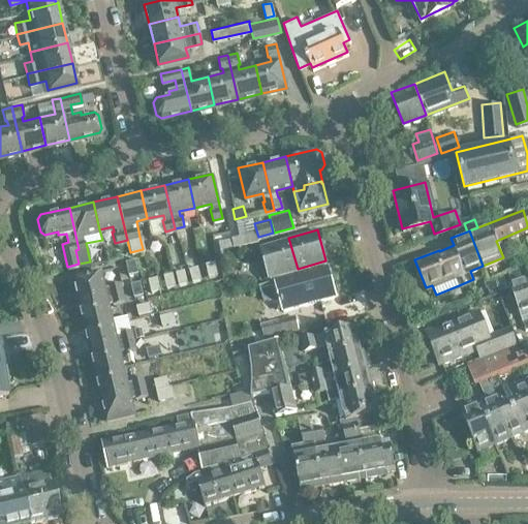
[(288,238),(260,245),(269,276),(298,269),(288,238)]
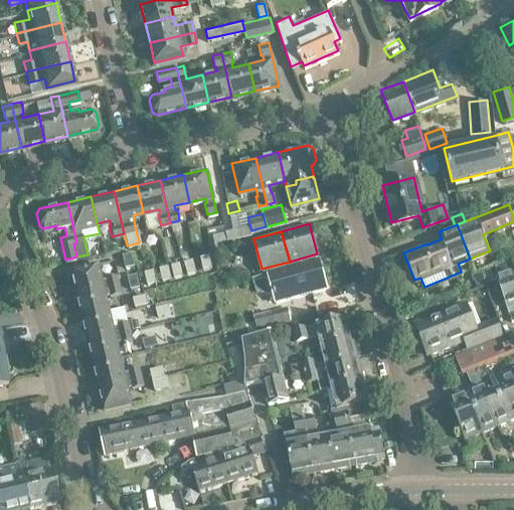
[(130,250),(122,252),(125,265),(133,264),(130,250)]
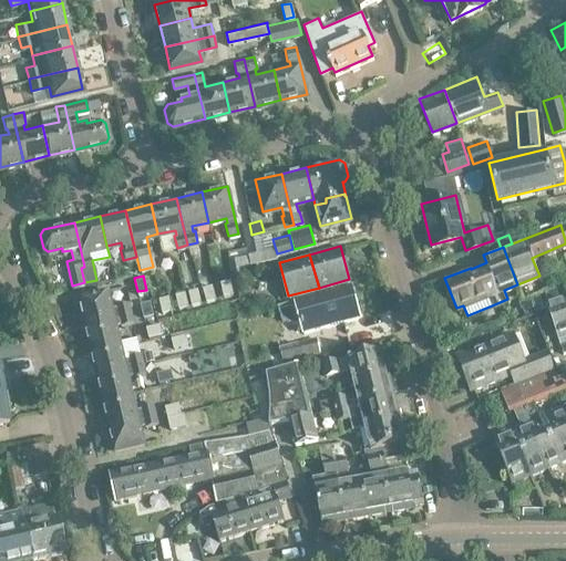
[(224,294),(234,292),(230,278),(220,280),(224,294)]
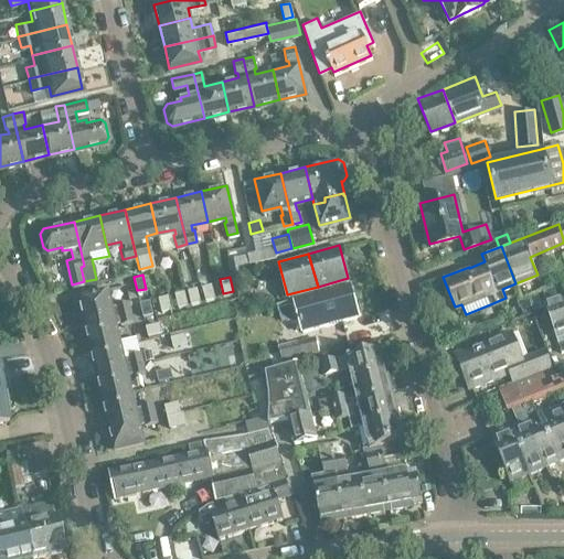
[(205,298),(215,296),(212,281),(202,285),(205,298)]
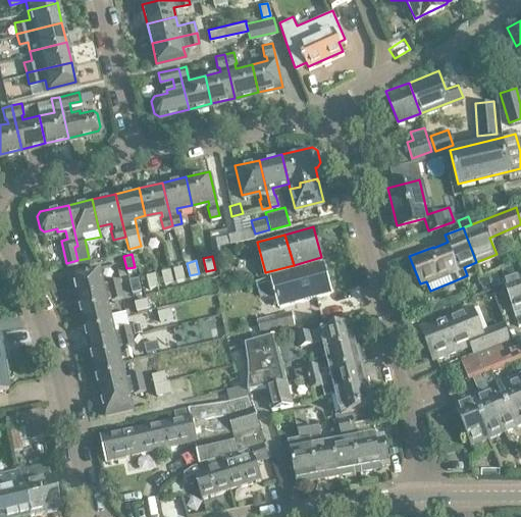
[(278,304),(330,290),(322,260),(270,274),(276,296),(252,302),(260,330),(294,321),(291,309),(276,313),(273,305),(278,303),(278,304)]
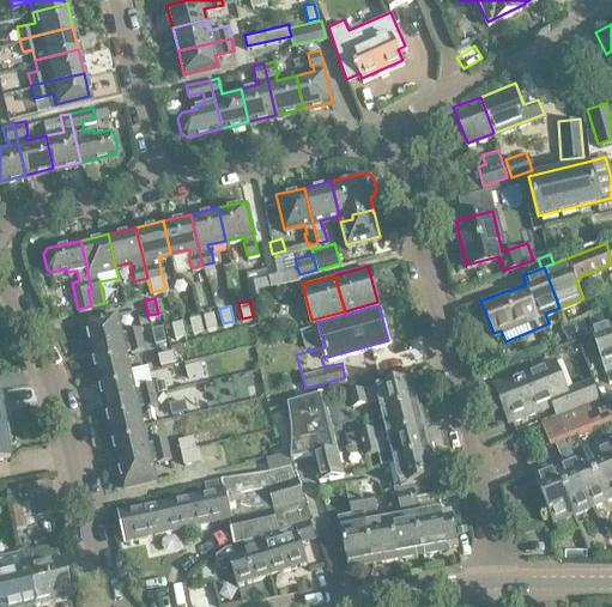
[(207,327),(218,325),(214,310),(204,313),(207,327)]
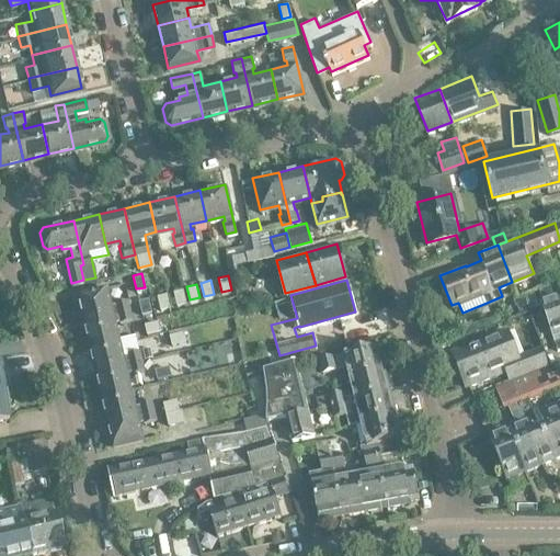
[(111,304),(106,286),(77,293),(82,319),(129,308),(127,298),(115,301),(115,303),(111,304)]
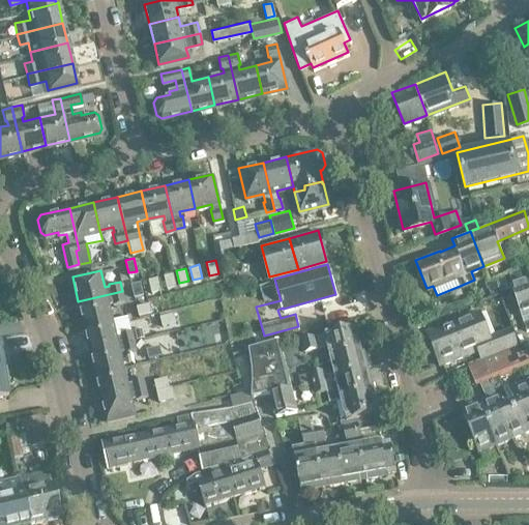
[(168,286),(176,284),(173,271),(164,273),(168,286)]
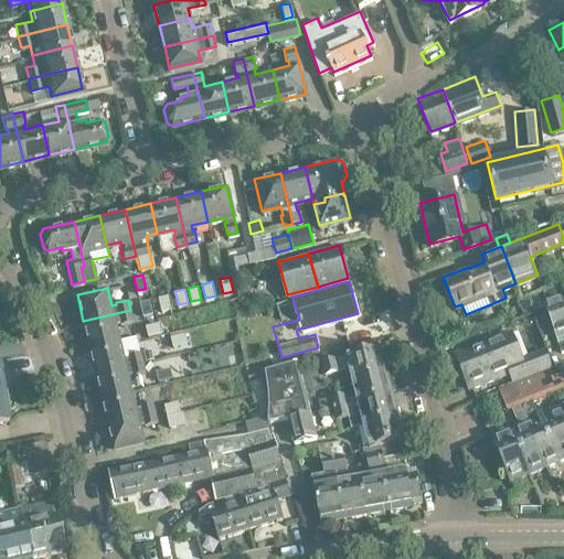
[(563,292),(544,300),(556,333),(555,333),(560,346),(563,344),(563,292)]
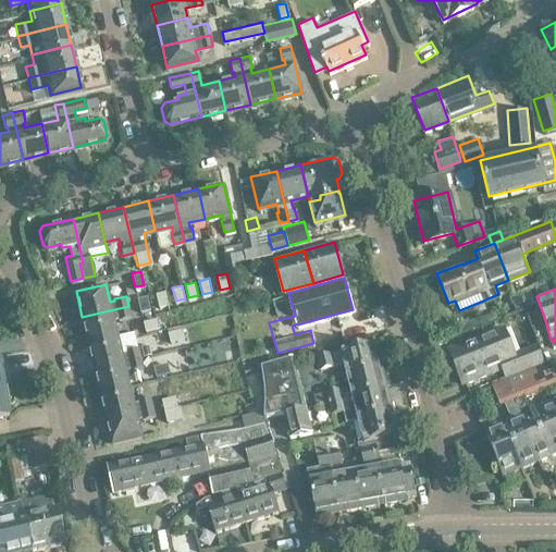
[(165,290),(159,291),(157,292),(160,305),(169,303),(165,290)]
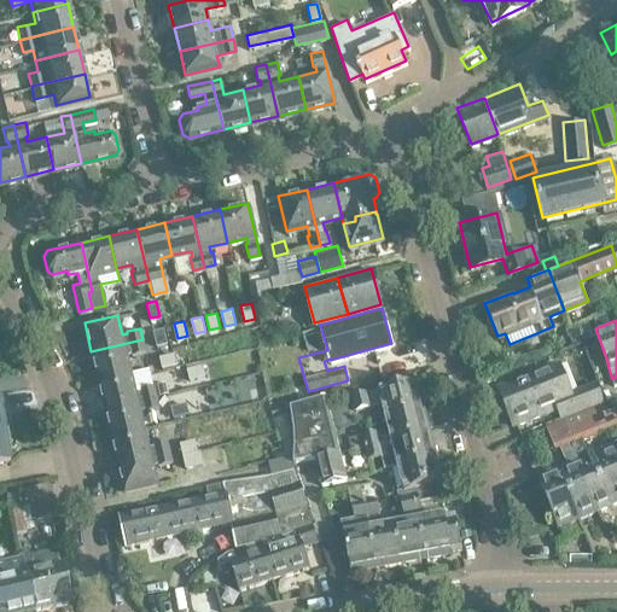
[(162,326),(152,328),(156,343),(166,341),(162,326)]
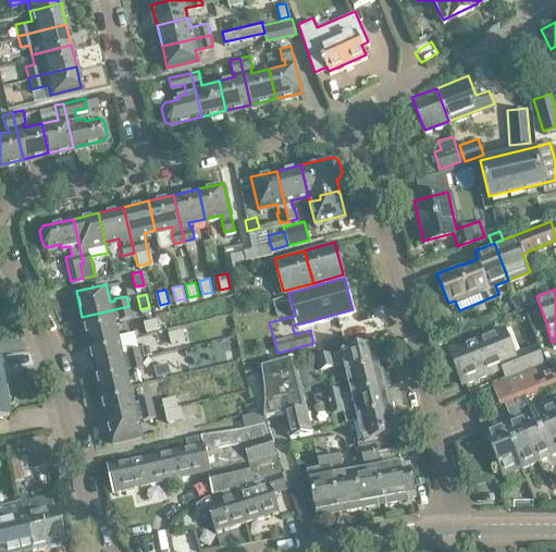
[(118,334),(113,318),(119,317),(119,319),(131,316),(128,306),(82,317),(88,342),(118,334)]
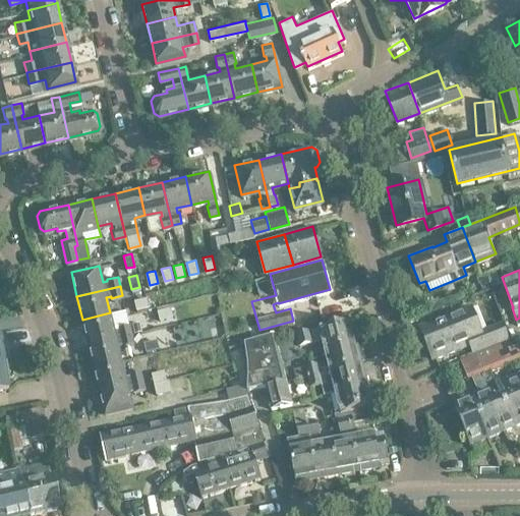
[(136,307),(150,304),(148,295),(134,298),(136,307)]
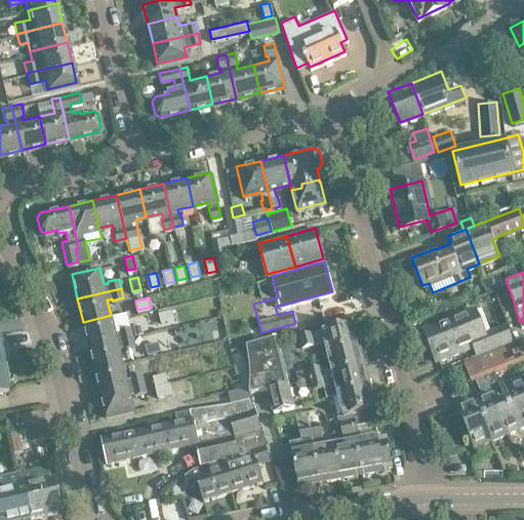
[(473,345),(476,353),(511,338),(505,323),(483,331),(473,307),(422,327),(436,359),(473,345)]
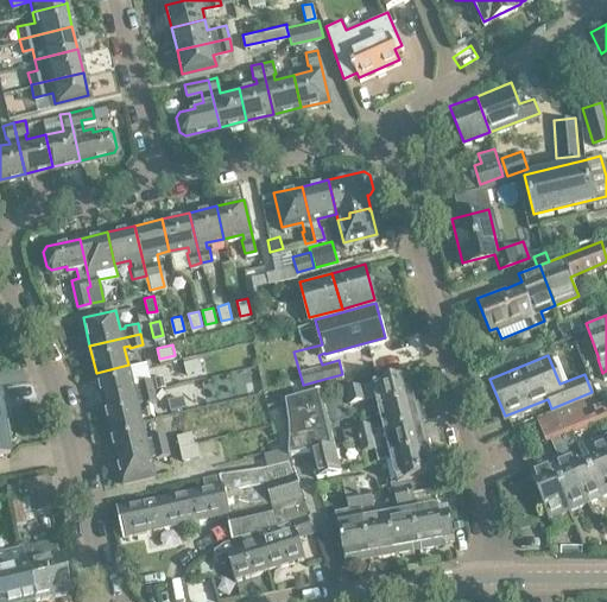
[(183,361),(185,372),(201,368),(198,357),(183,361)]
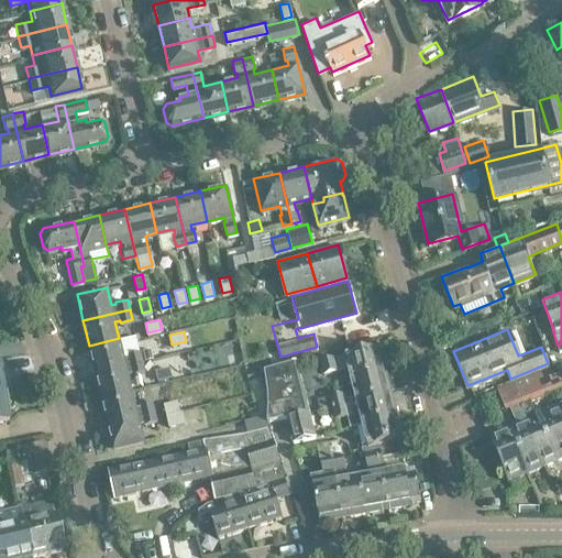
[(89,346),(95,371),(142,360),(140,350),(128,353),(128,354),(123,356),(119,338),(89,346)]
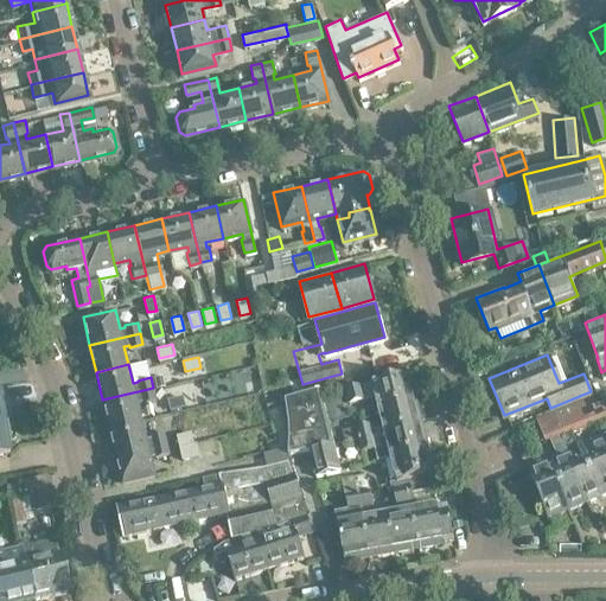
[(377,406),(413,397),(407,372),(345,388),(349,400),(375,394),(377,406)]
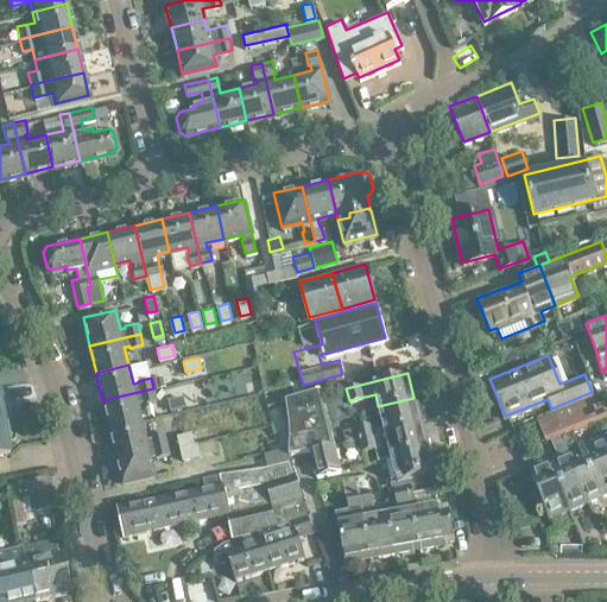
[(0,399),(1,410),(21,407),(18,379),(0,380),(0,399)]
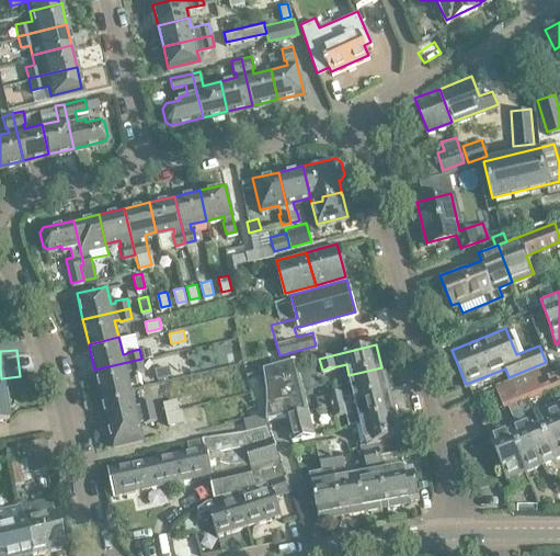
[(292,439),(313,433),(295,358),(262,365),(265,390),(265,401),(265,419),(286,413),(292,439)]
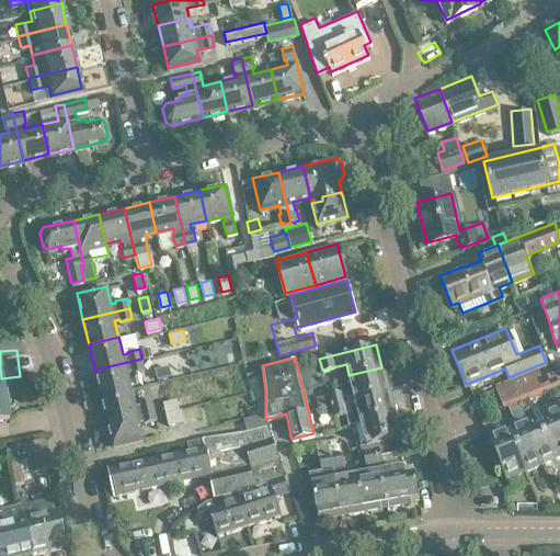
[(130,387),(126,371),(132,370),(132,372),(144,369),(141,359),(94,370),(101,394),(130,387)]
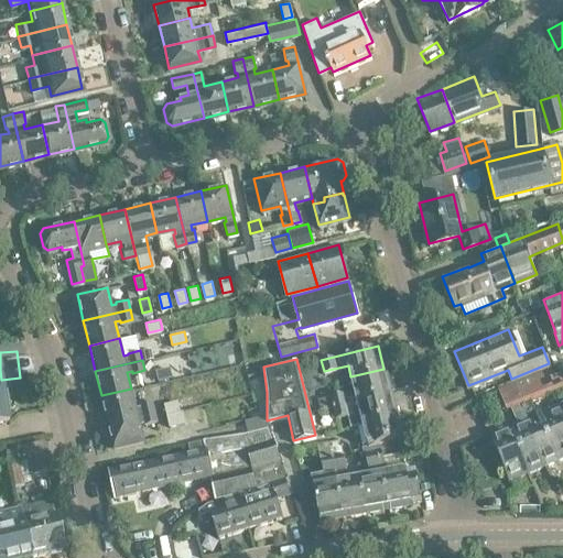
[(169,364),(155,368),(158,378),(171,374),(169,364)]
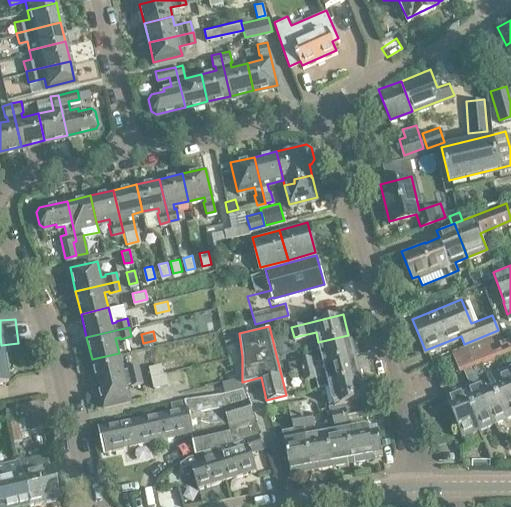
[(495,341),(492,333),(484,337),(487,344),(495,341)]
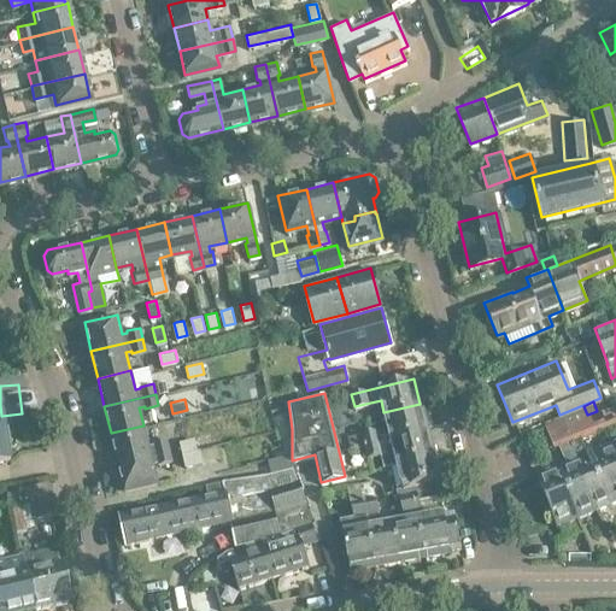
[(379,434),(380,440),(427,428),(424,419),(424,417),(422,407),(421,405),(420,404),(383,412),(388,432),(379,434)]
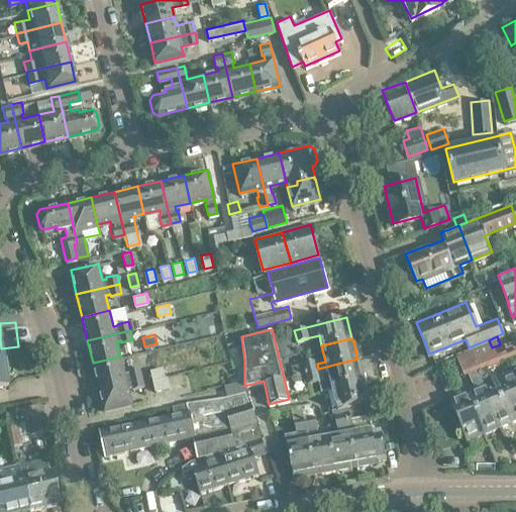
[(496,356),(492,347),(489,340),(456,353),(462,369),(474,365),(483,361),(484,362),(496,356)]
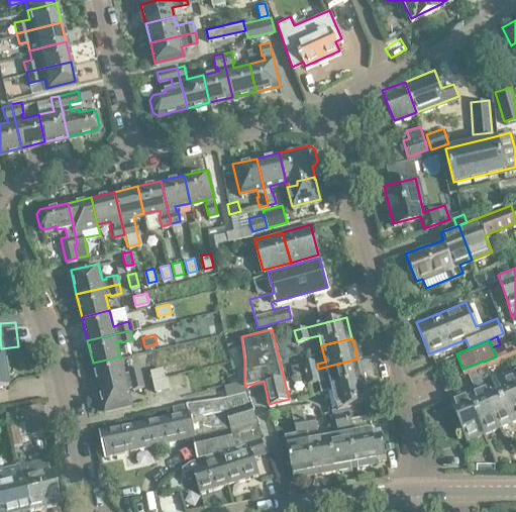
[(218,353),(219,377),(236,376),(235,352),(218,353)]
